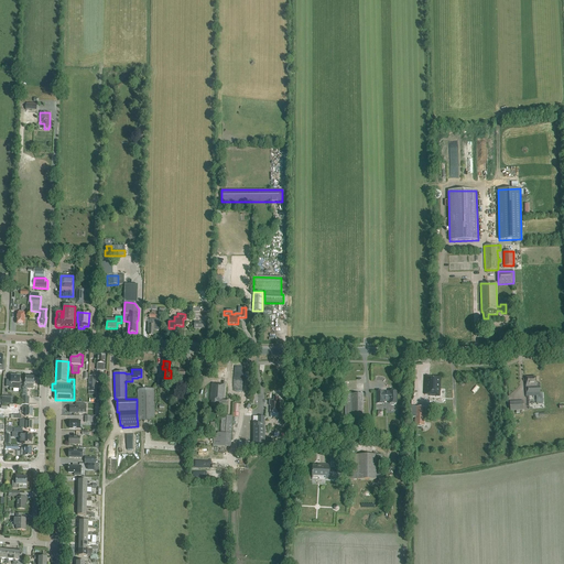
[(184,379),(185,370),(184,371),(177,370),(174,370),(173,380),(177,380),(177,378),(184,379)]
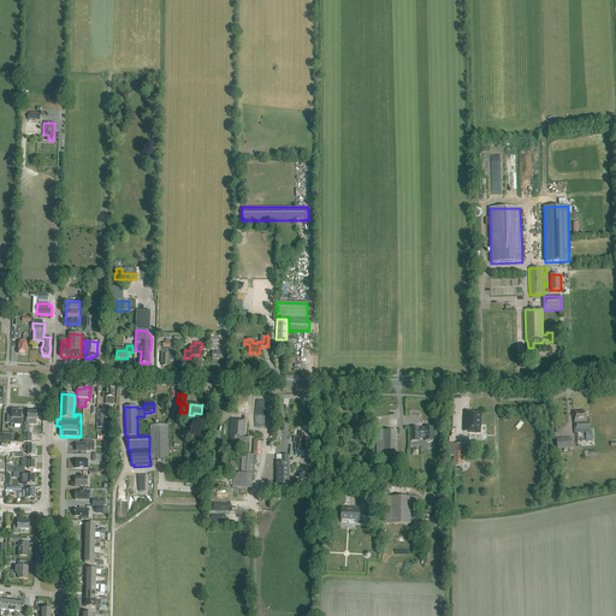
[(7,415),(7,422),(23,424),(23,419),(22,419),(22,412),(12,410),(12,415),(7,415)]
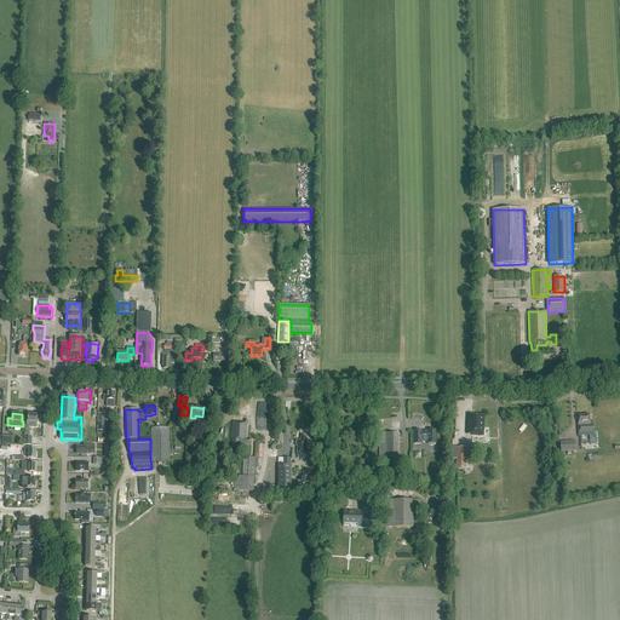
[(466,426),(466,434),(472,435),(472,436),(483,436),(484,414),(468,414),(468,424),(468,426),(466,426)]
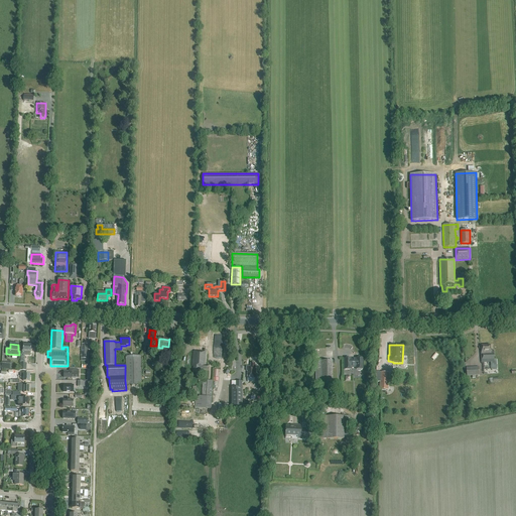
[(494,359),(493,351),(491,351),(490,345),(481,346),(482,360),(494,359)]
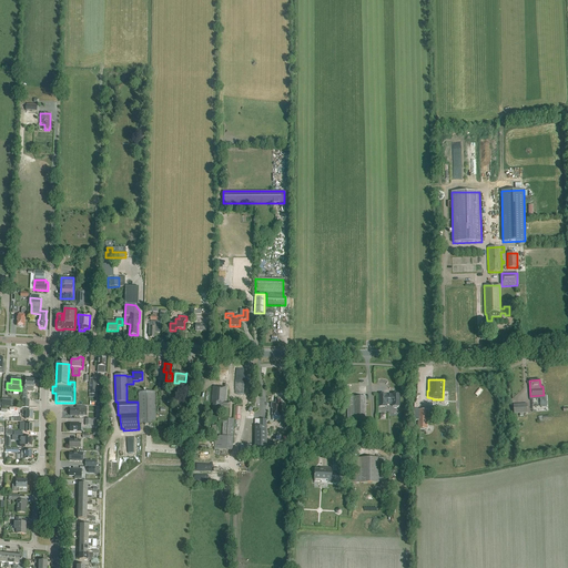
[(230,403),(226,403),(227,385),(224,385),(224,387),(213,386),(211,403),(213,403),(212,411),(219,411),(220,406),(229,407),(230,403)]
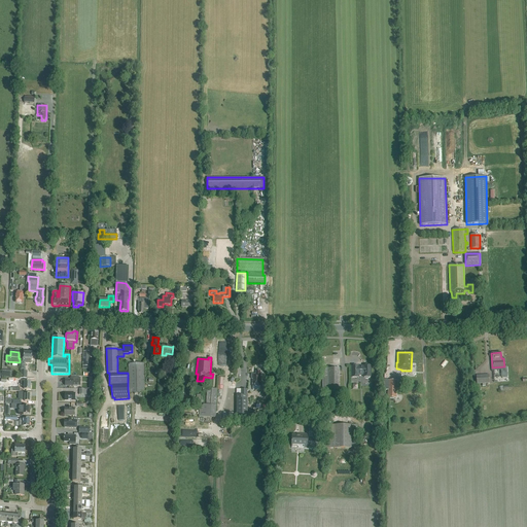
[(129,393),(144,392),(144,363),(129,363),(129,393)]
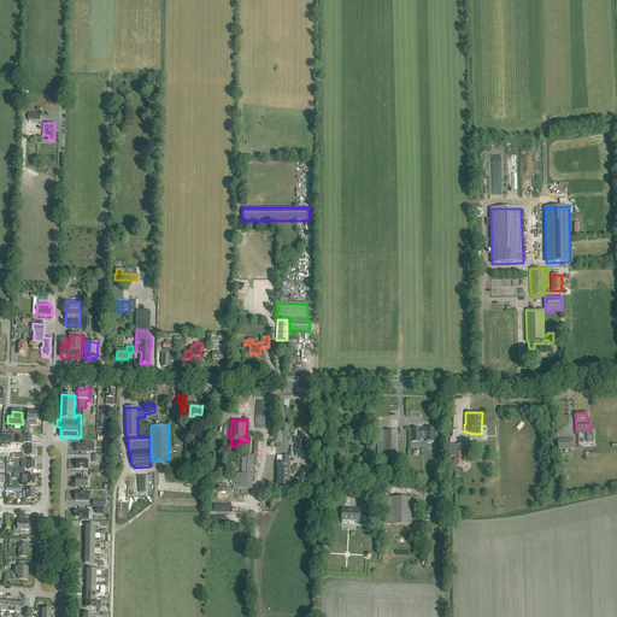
[(432,442),(433,442),(433,429),(425,429),(425,430),(418,430),(418,429),(411,429),(412,442),(419,442),(419,439),(425,439),(427,442),(428,442),(429,444),(430,444),(432,442)]
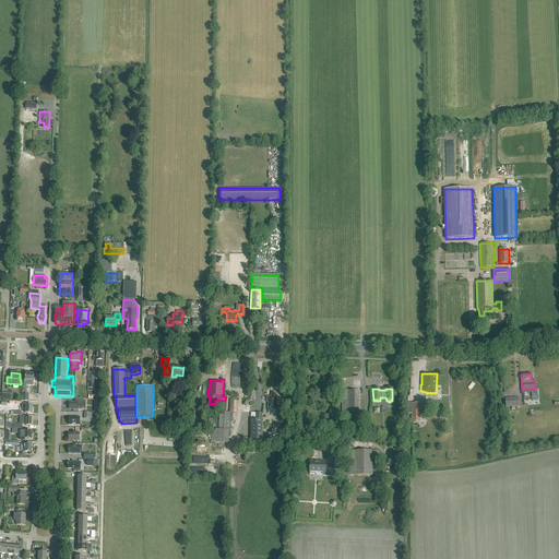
[(342,417),(360,417),(360,391),(342,391),(342,417)]
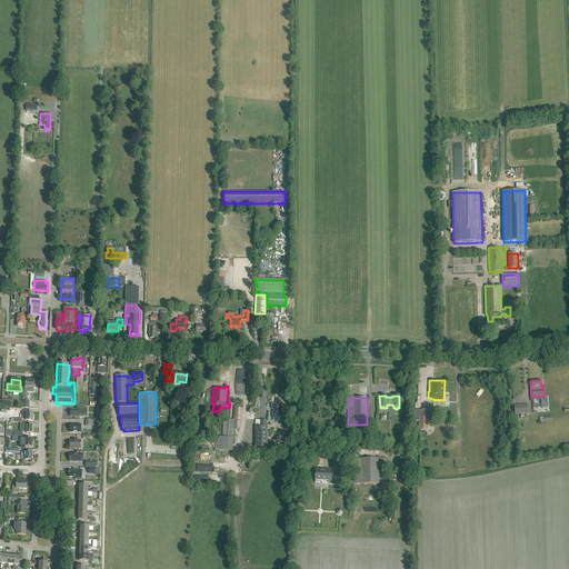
[(280,408),(280,401),(277,401),(277,405),(271,405),(271,408),(272,408),(272,417),(273,417),(273,421),(281,421),(281,417),(281,408),(280,408)]
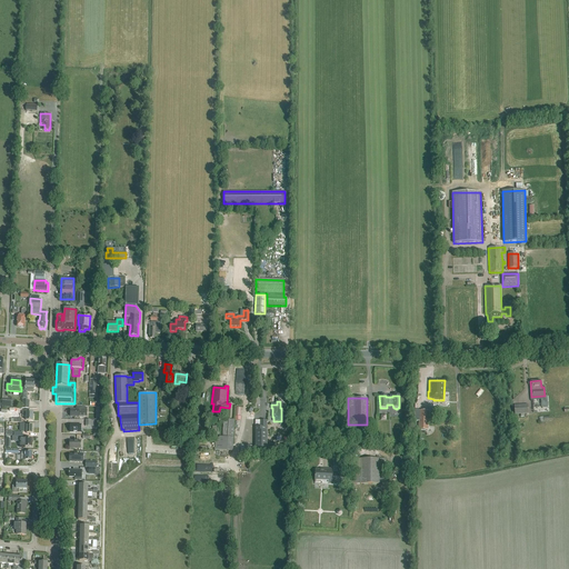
[(528,405),(513,406),(515,415),(520,415),(520,417),(523,417),(523,415),(528,415),(528,405)]
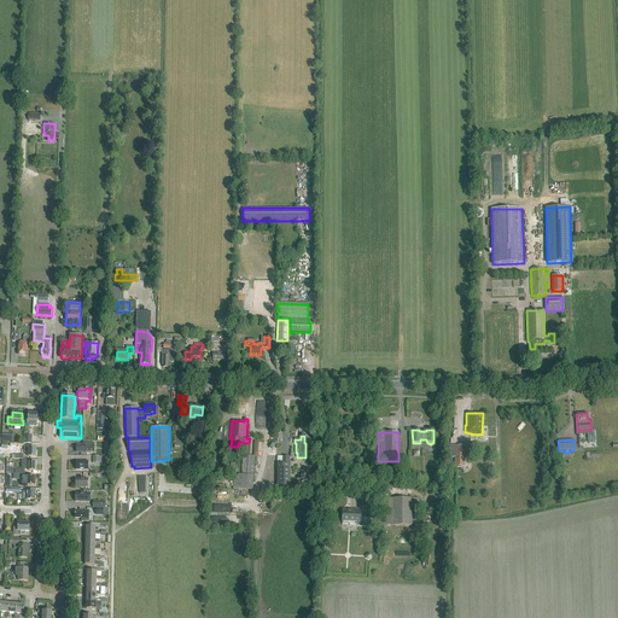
[(454,467),(465,467),(466,447),(455,445),(454,467)]
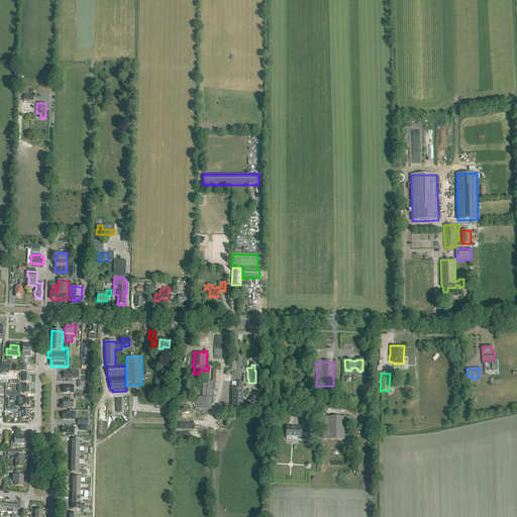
[(213,382),(203,381),(199,381),(199,384),(203,384),(202,397),(199,397),(199,398),(197,398),(197,388),(193,388),(193,394),(189,394),(189,392),(185,392),(185,399),(195,399),(195,409),(207,410),(208,398),(212,398),(213,382)]
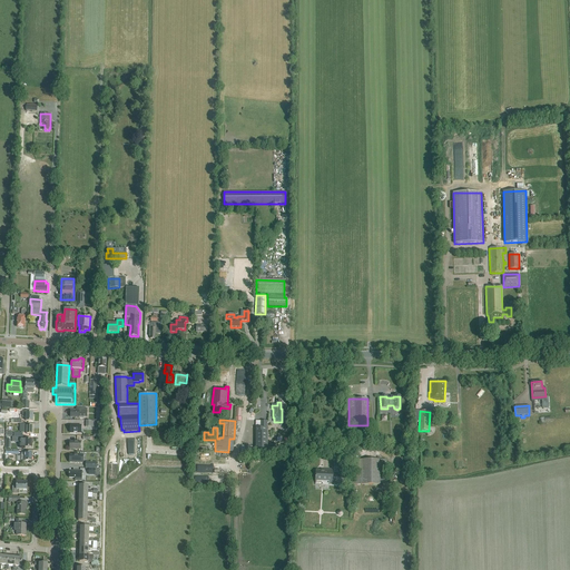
[(261,428),(256,428),(255,454),(267,454),(268,421),(261,421),(261,428)]
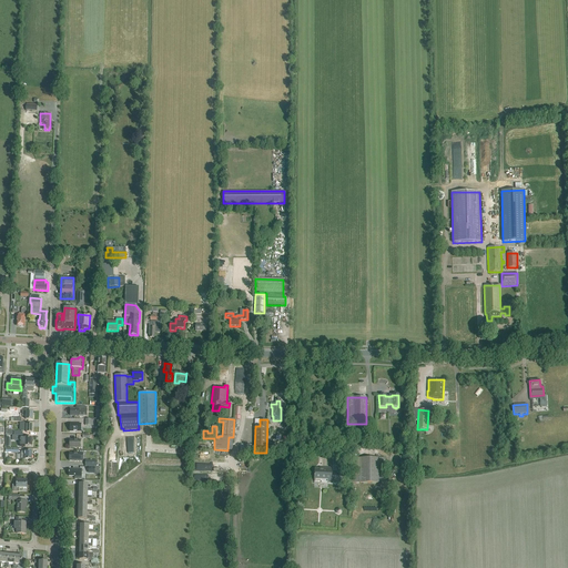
[(20,424),(20,430),(27,430),(27,433),(32,433),(33,425),(28,425),(28,424),(20,424)]
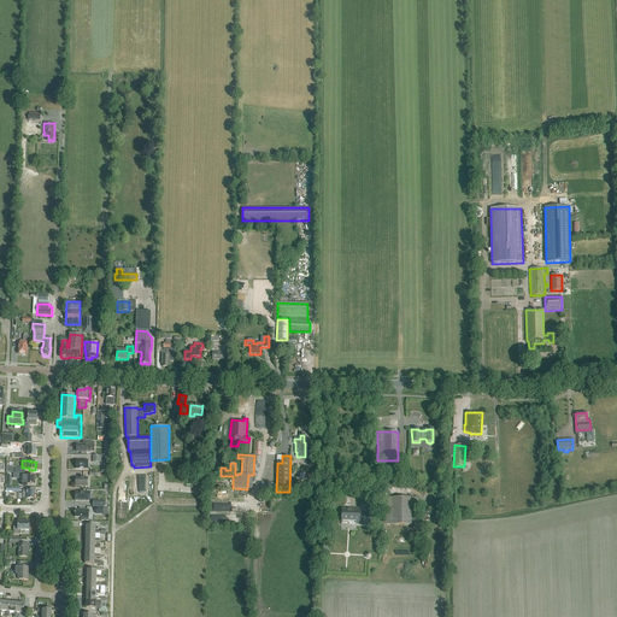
[(24,469),(16,469),(16,472),(13,472),(13,479),(21,479),(21,486),(27,486),(27,485),(35,485),(35,476),(28,476),(28,472),(24,472),(24,469)]
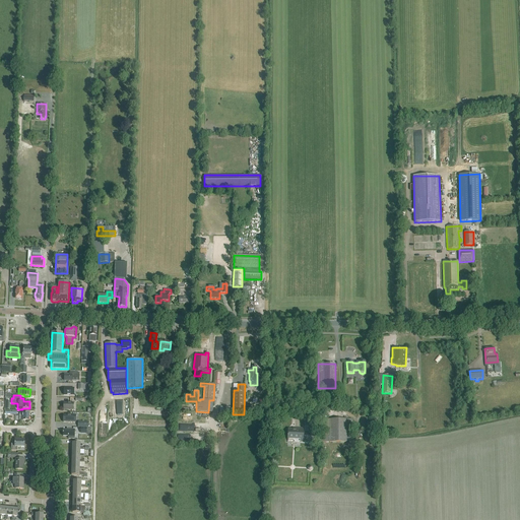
[(220,406),(220,415),(230,415),(230,406),(220,406)]
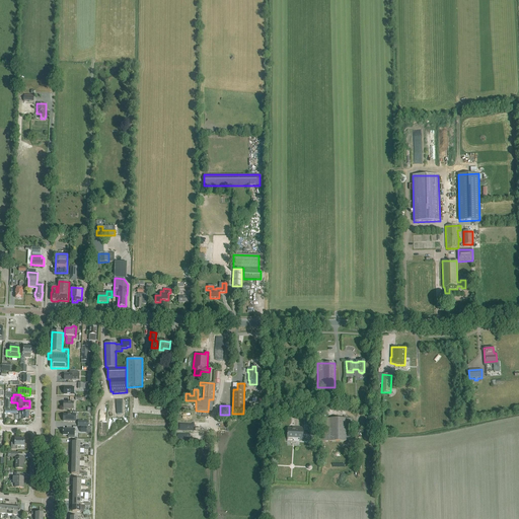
[(29,413),(18,413),(18,421),(23,421),(23,420),(29,420),(29,413)]
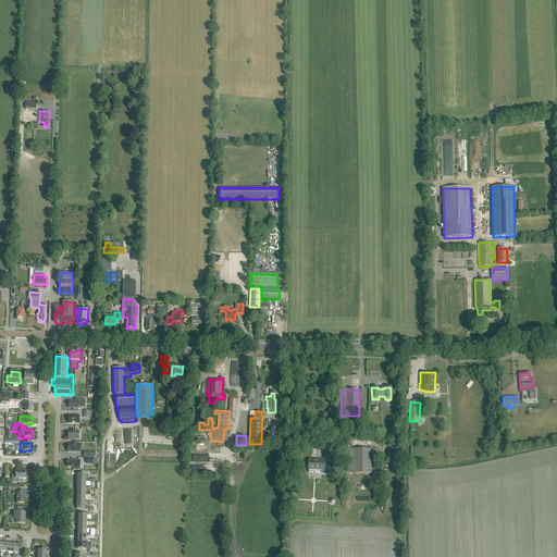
[(378,474),(378,449),(342,449),(342,473),(378,474)]
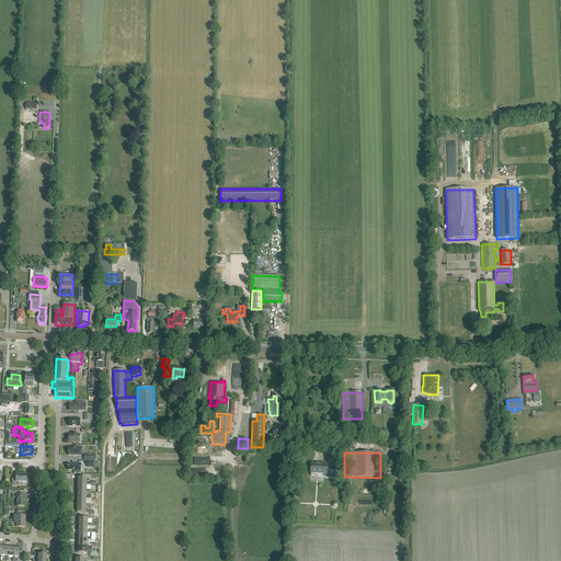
[(339,476),(339,468),(328,467),(328,462),(319,462),(319,464),(311,462),(311,476),(331,477),(331,476),(339,476)]
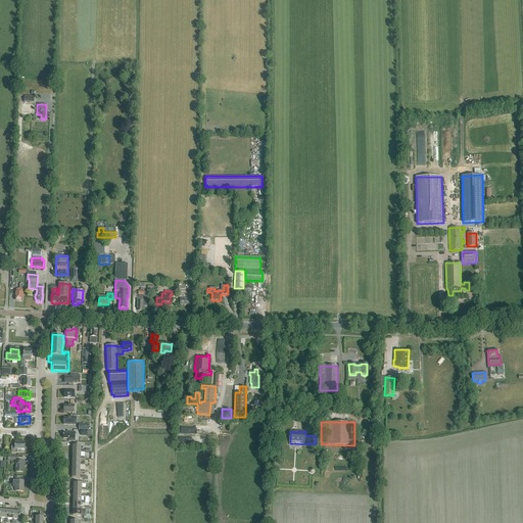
[(76,432),(74,432),(70,432),(63,432),(63,438),(68,438),(68,441),(76,441),(76,432)]
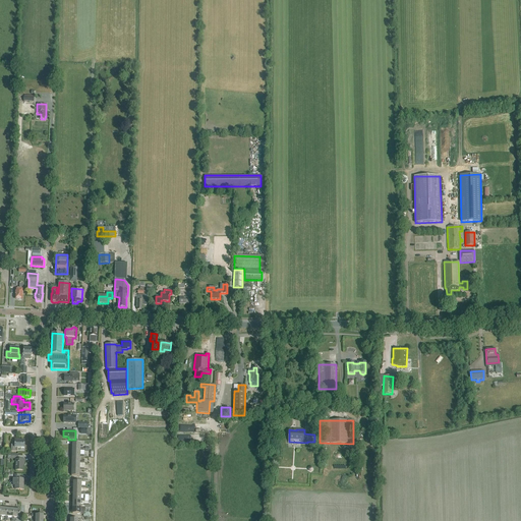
[(24,448),(24,441),(15,441),(15,445),(11,445),(11,451),(17,451),(17,448),(24,448)]
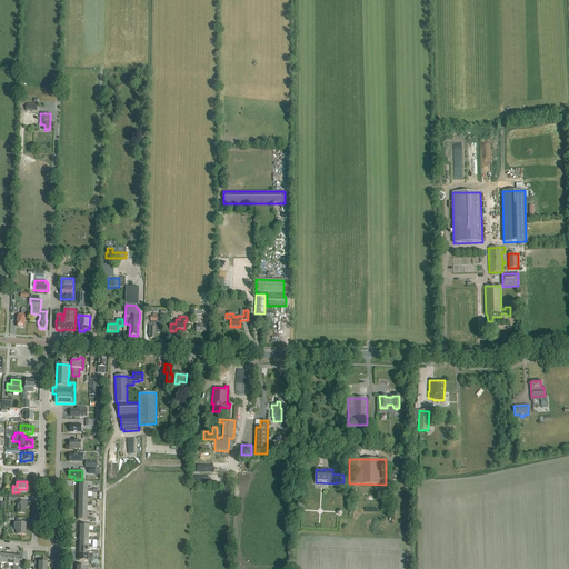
[(9,501),(13,501),(18,501),(18,513),(26,513),(26,507),(27,507),(27,502),(20,502),(20,497),(9,497),(9,501)]
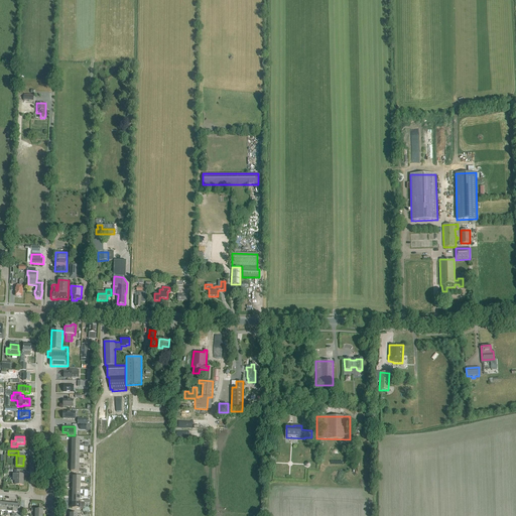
[(13,477),(13,481),(15,481),(15,485),(23,485),(24,475),(20,474),(20,471),(14,471),(14,477),(13,477)]
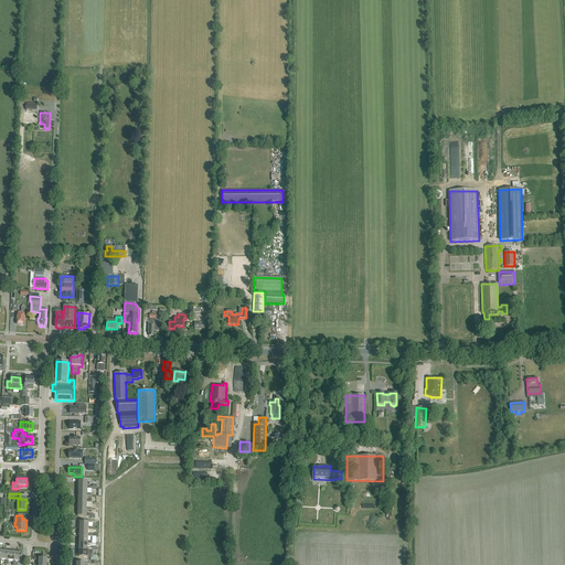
[(7,560),(6,564),(8,564),(9,561),(13,561),(14,561),(16,552),(9,552),(8,560),(7,560)]
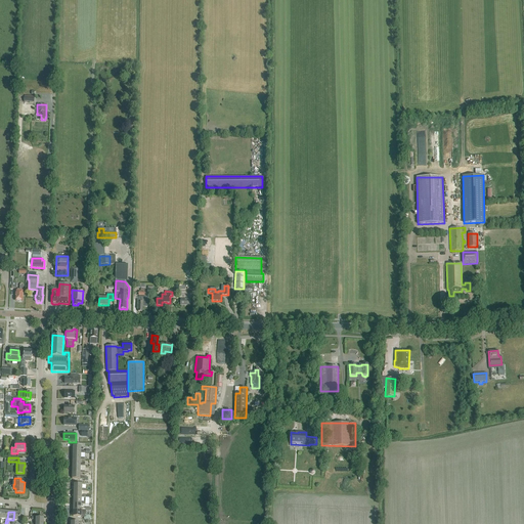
[(12,520),(11,523),(13,523),(14,520),(20,521),(22,513),(14,512),(13,520),(12,520)]
